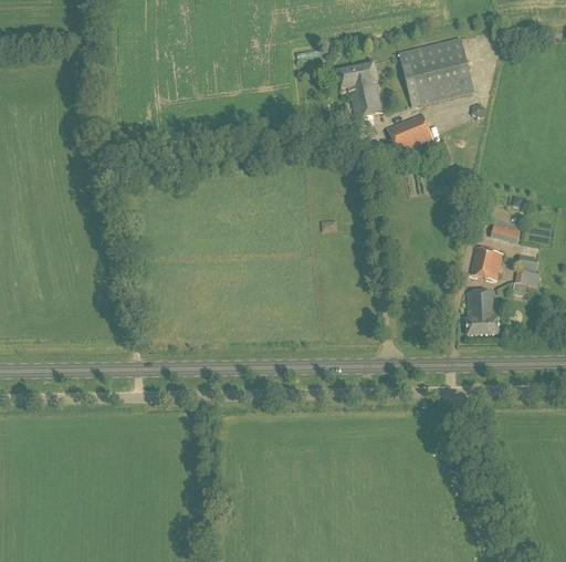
[(411,105),(474,91),(461,38),(399,52),(411,105)]
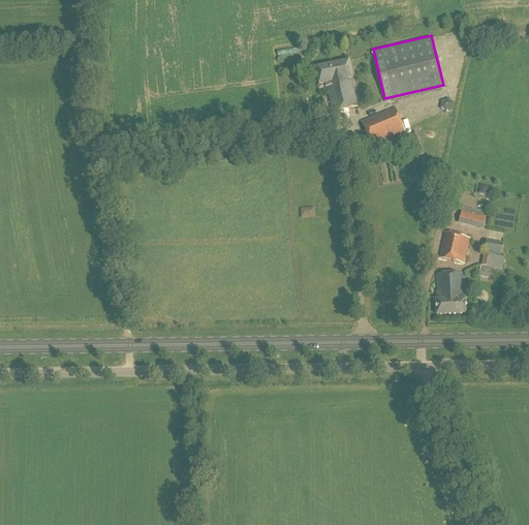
[(351,75),(351,74),(348,58),(315,64),(318,82),(327,80),(333,110),(356,104),(351,75)]
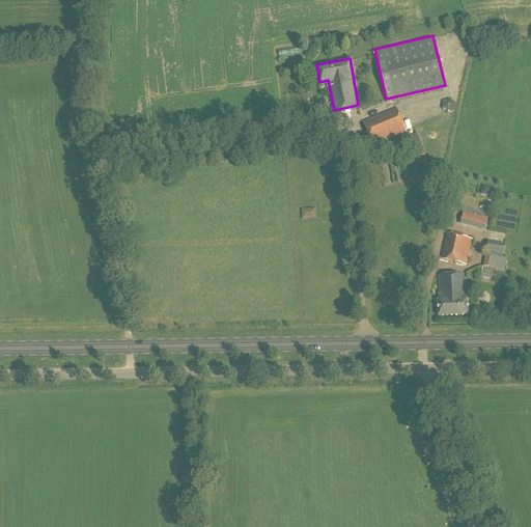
[(372,142),(406,129),(396,105),(362,119),(372,142)]
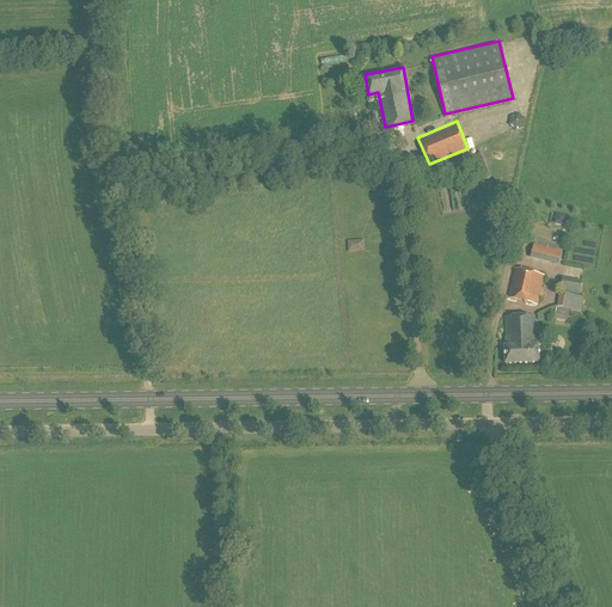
[(481,178),(491,173),(482,149),(470,154),(481,178)]
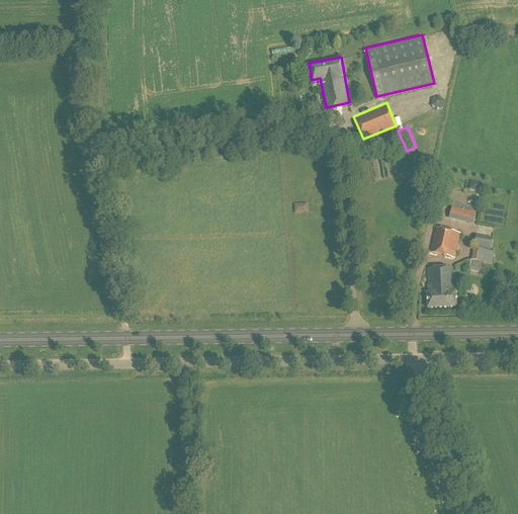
[(454,255),(460,231),(436,226),(430,250),(454,255)]
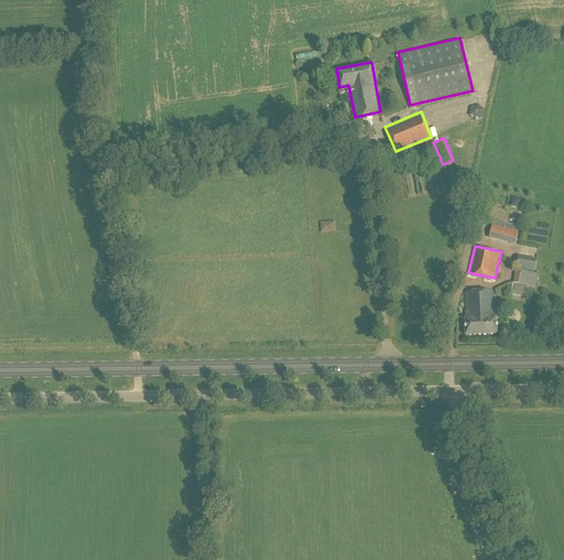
[(533,270),(535,256),(518,252),(516,267),(512,280),(535,284),(539,270),(533,270)]
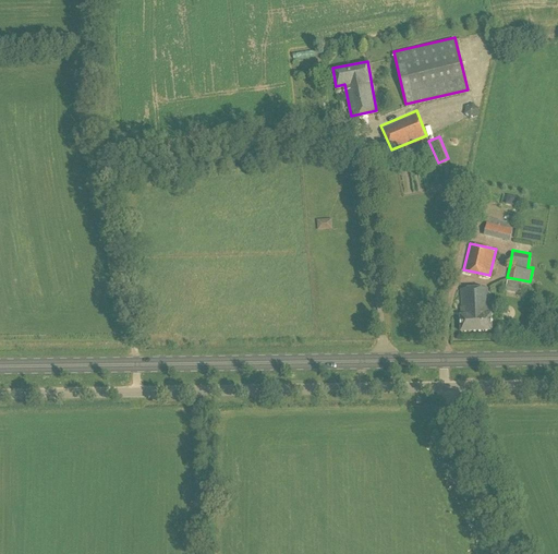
[(488,312),(487,286),(461,287),(462,313),(460,313),(460,329),(492,328),(490,311),(488,312)]
